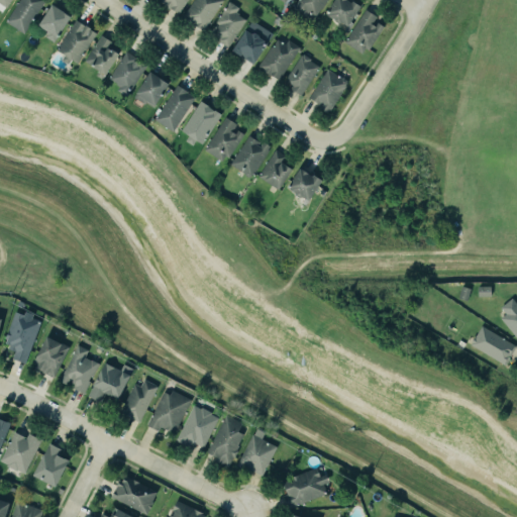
[(0,0),(0,4),(7,8),(11,0),(0,0)]
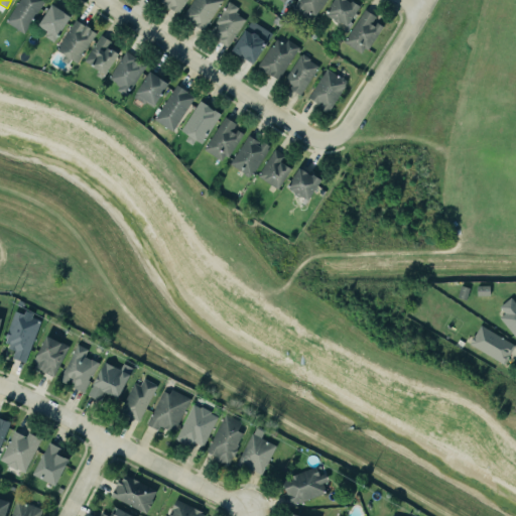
[(16,0),(44,0),(22,34),(2,21),(16,0)]
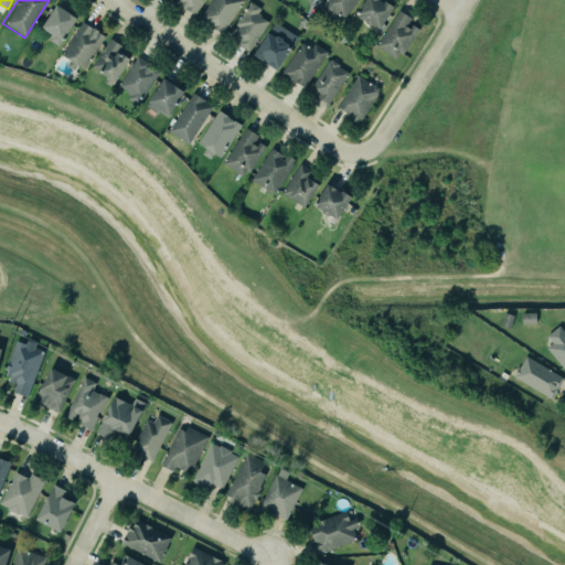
[(170,0),(177,4),(177,8),(182,12),(185,11),(193,16),(203,0),(170,0)]
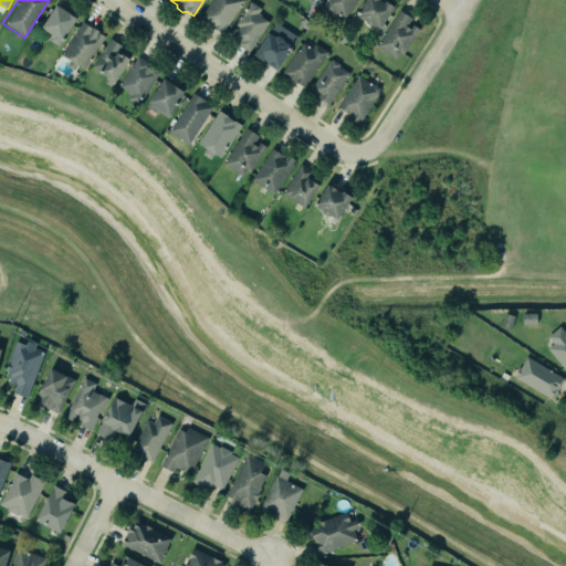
[(210,0),(200,22),(224,34),(241,0),(210,0)]
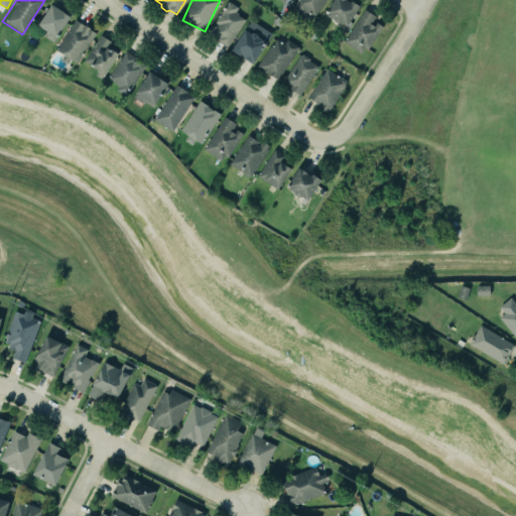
[(307,11),(315,16),(326,0),(296,0),(292,8),(304,16),(307,11)]
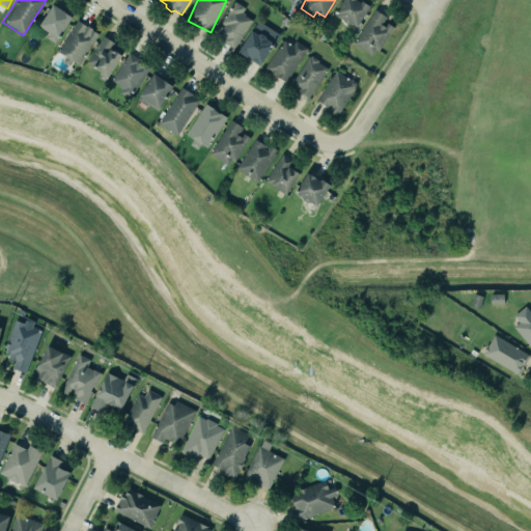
[(341,0),(355,0),(360,3),(361,1),(368,6),(355,27),(348,23),(346,24),(341,21),(341,19),(340,19),(339,18),(336,16),(336,14),(337,11),(337,6),(341,0)]
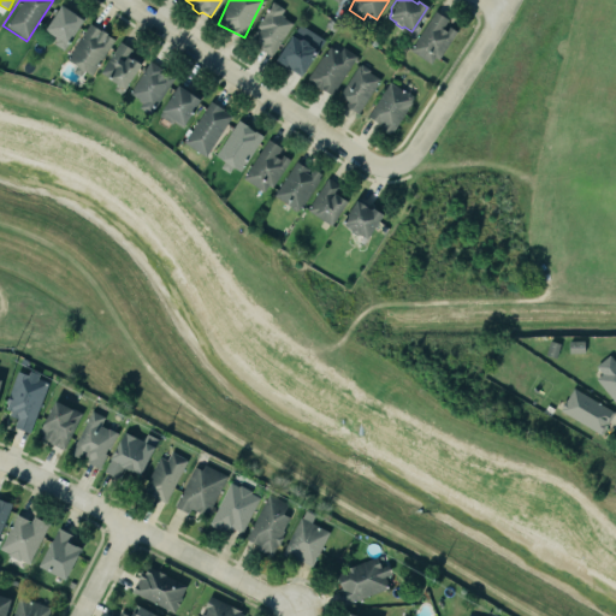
[(273,54),(292,23),(280,16),(284,9),(273,1),(249,40),(273,54)]
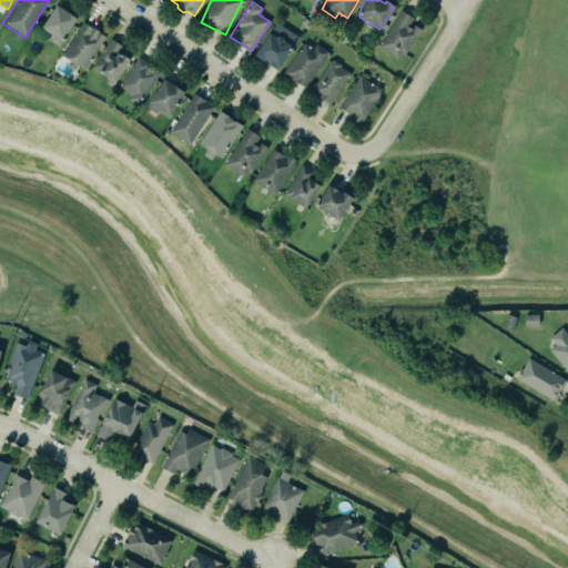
[(56,4),(40,28),(44,30),(43,32),(49,37),(48,39),(58,46),(75,18),(56,4)]
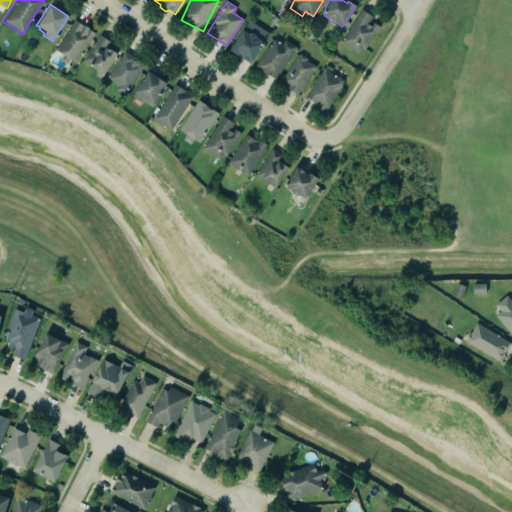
[(340,42),(361,54),(378,27),(370,22),(373,16),(361,8),(340,42)]
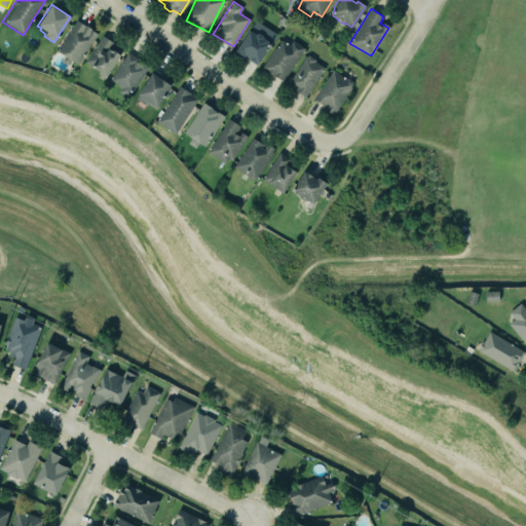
[(75,16),(54,50),(61,54),(59,60),(69,67),(71,62),(76,65),(81,60),(100,32),(75,16)]
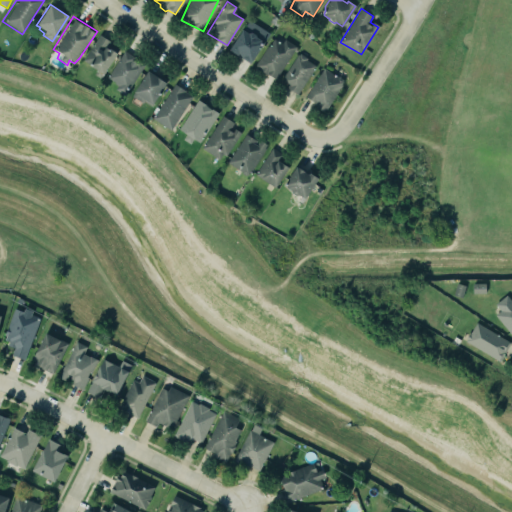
[(251,64),(270,33),(248,20),(230,50),(251,64)]
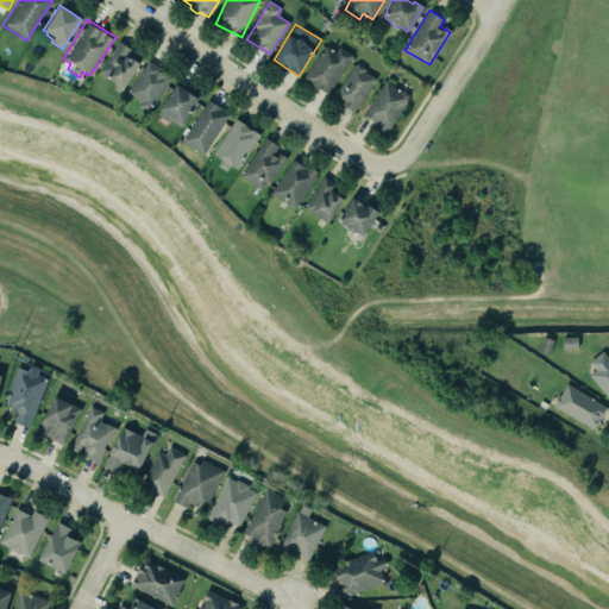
[(300,76),(325,43),(330,38),(353,54),(346,66),(326,94),(309,85),(300,76)]
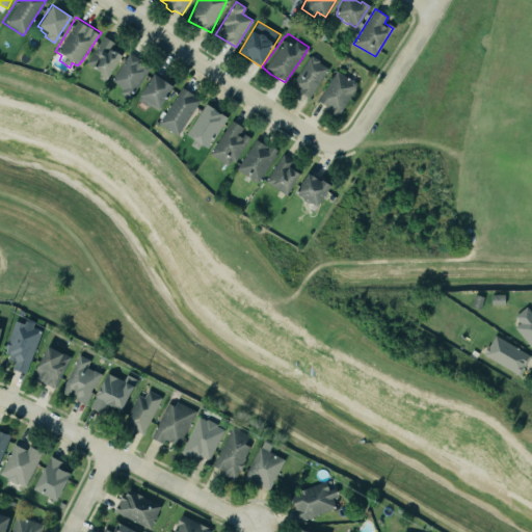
[(115,44),(103,35),(85,64),(107,78),(122,54),(112,49),(115,44)]
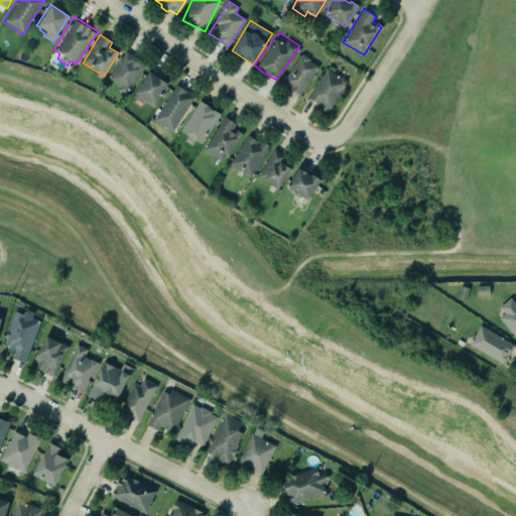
[(125,51),(108,79),(119,86),(116,90),(126,96),(146,66),(125,51)]
